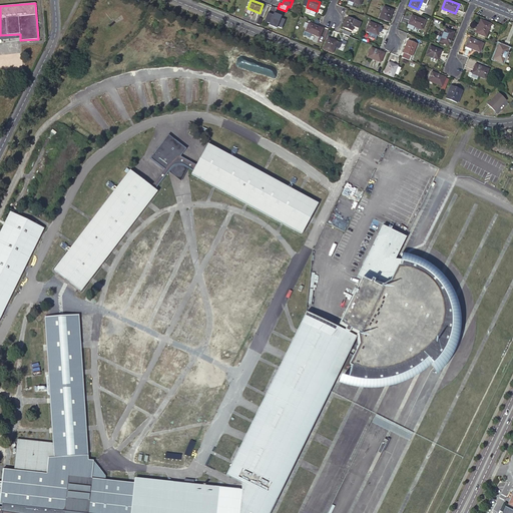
[(380,17),(389,21),(393,10),(384,6),(380,17)]
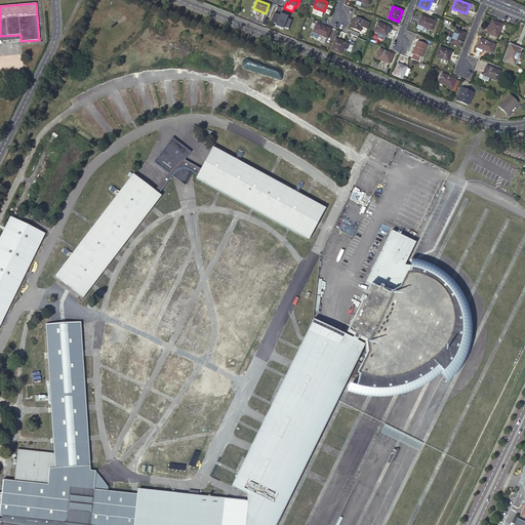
[(271,22),(281,26),(284,17),(274,12),(271,22)]
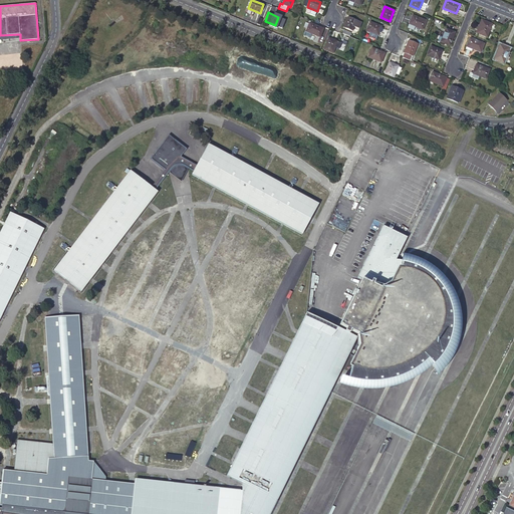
[(409,24),(416,27),(423,29),(426,20),(413,15),(409,24)]
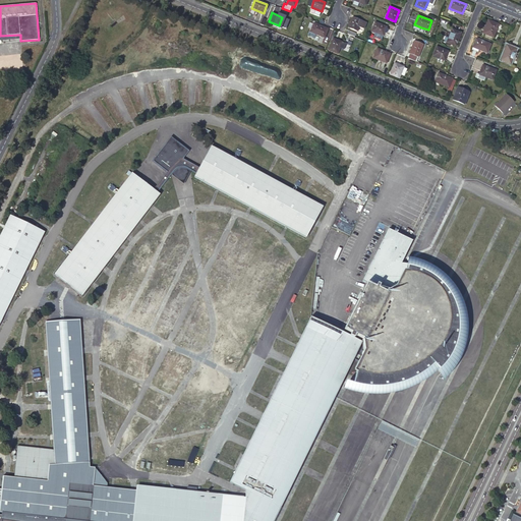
[(366,22),(352,17),(348,27),(357,32),(359,27),(363,30),(366,22)]
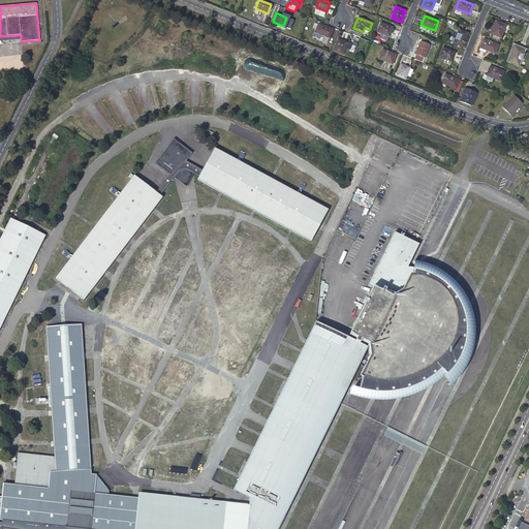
[(500,38),(505,25),(496,22),(494,27),(493,27),(490,34),(500,38)]
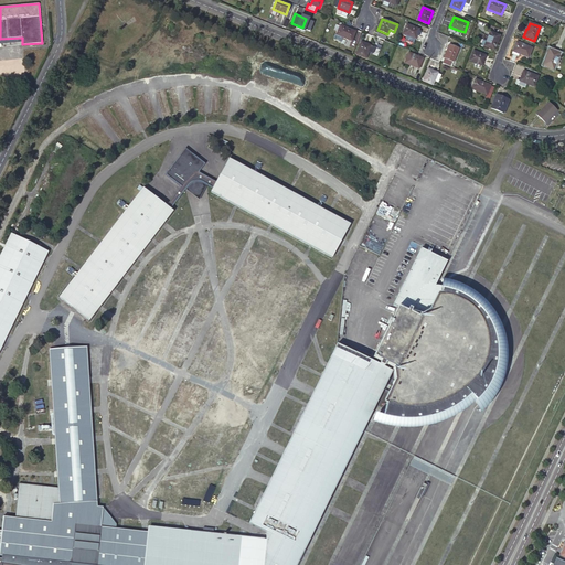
[(407,24),(403,34),(415,39),(419,29),(407,24)]
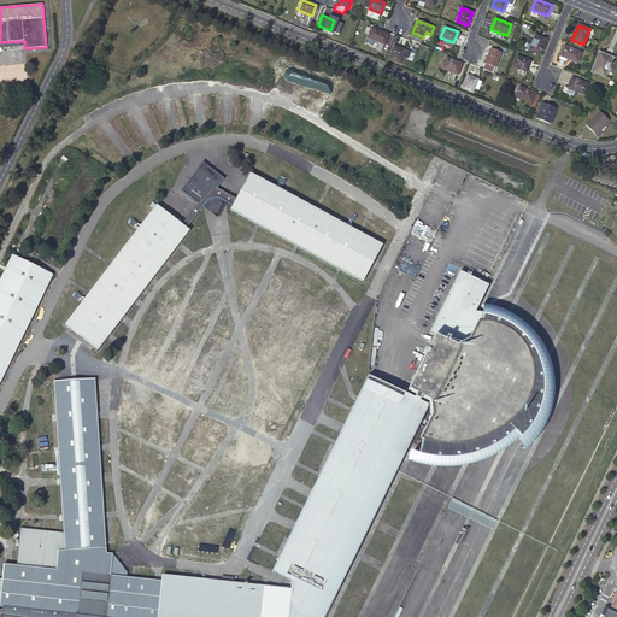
[(368,37),(385,45),(388,35),(371,28),(368,37)]
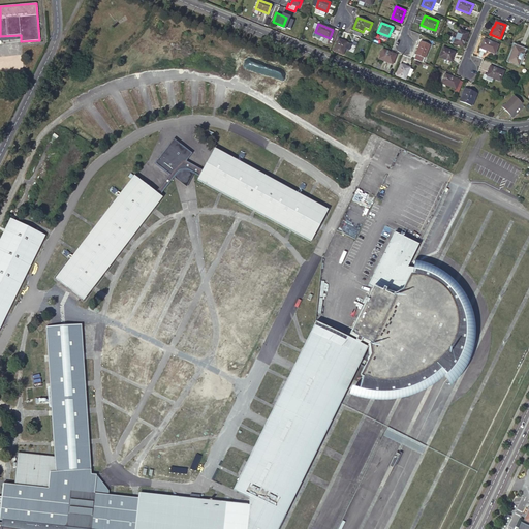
[(454,43),(463,47),(468,33),(459,29),(454,43)]
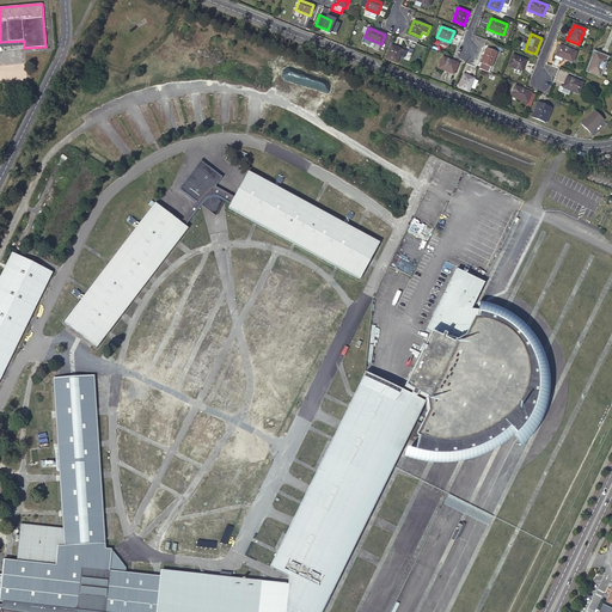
[(397,62),(399,57),(402,49),(391,46),(386,59),(397,62)]
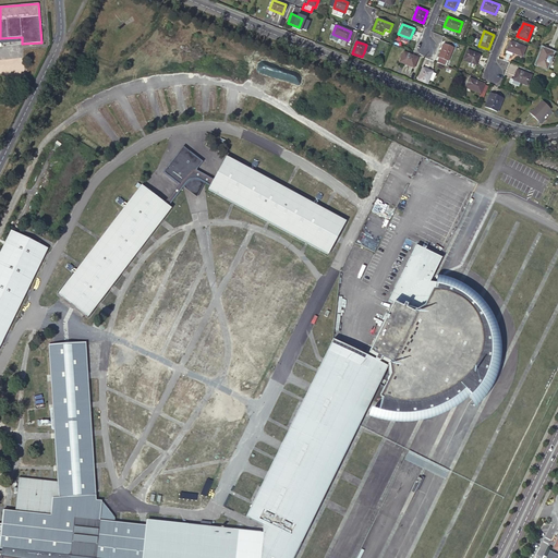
[(507,50),(512,52),(522,57),(525,47),(510,41),(507,50)]
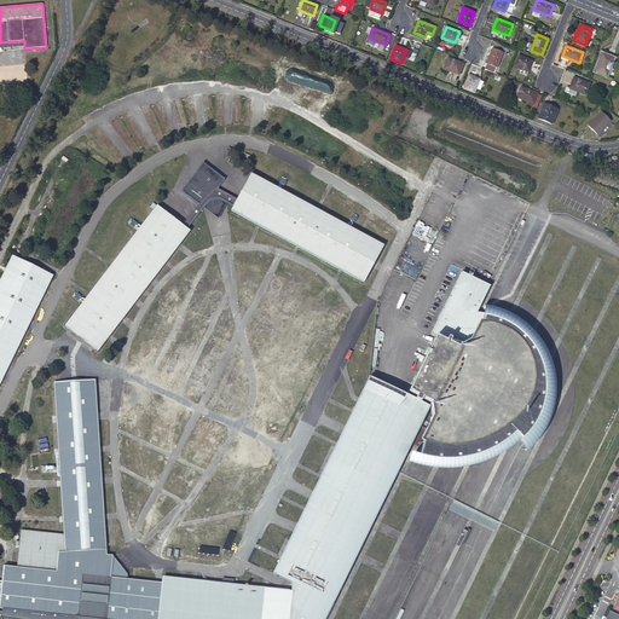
[(487,63),(485,69),(493,73),(496,67),(497,68),(503,53),(492,48),(486,63),(487,63)]
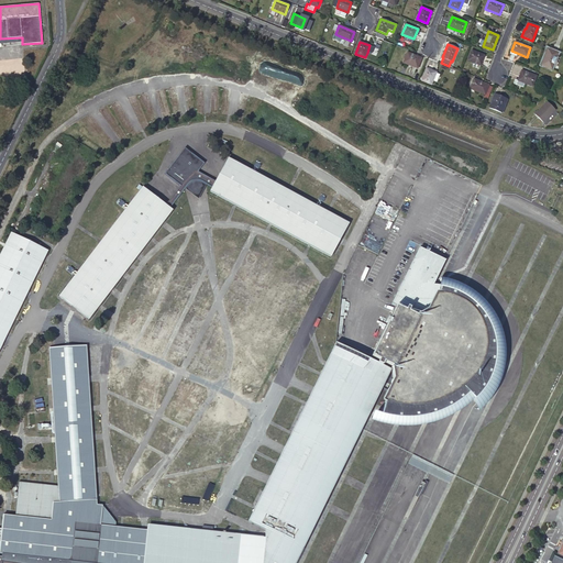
[(542,65),(552,69),(558,54),(548,50),(542,65)]
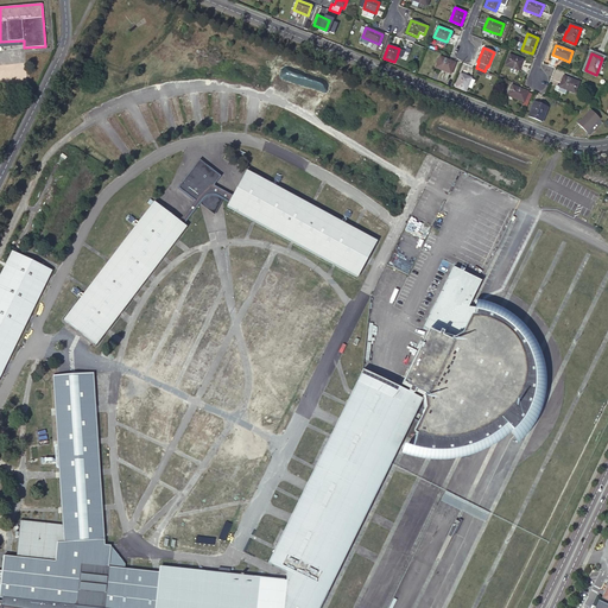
[(505,65),(519,70),(523,59),(510,55),(505,65)]
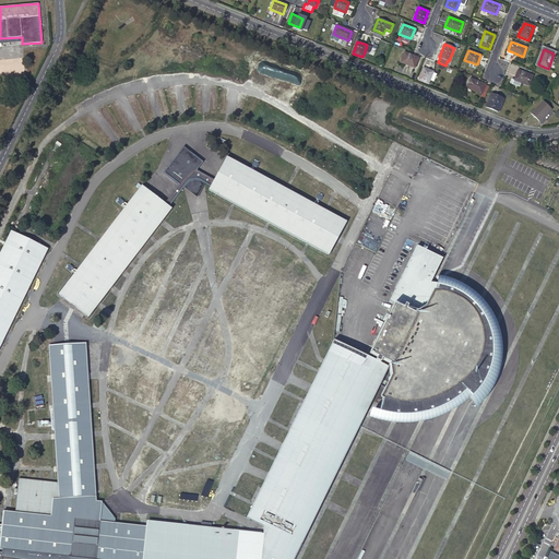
[(407,63),(407,64),(415,68),(418,58),(405,52),(401,61),(407,63)]
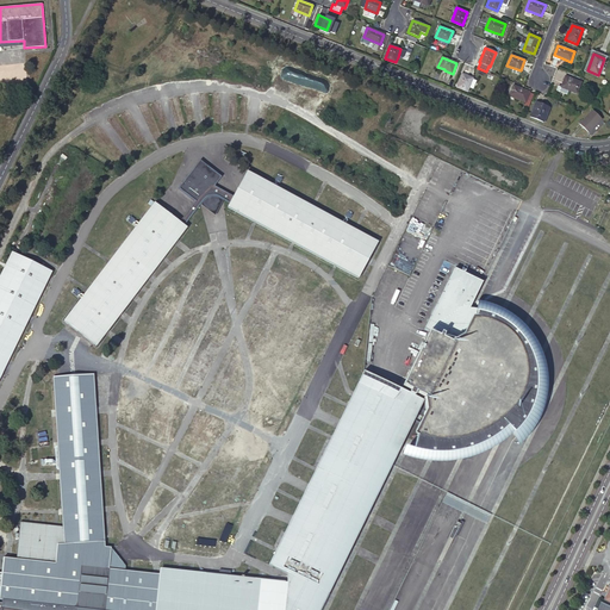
[(467,92),(470,87),(472,79),(473,79),(462,74),(456,87),(467,92)]
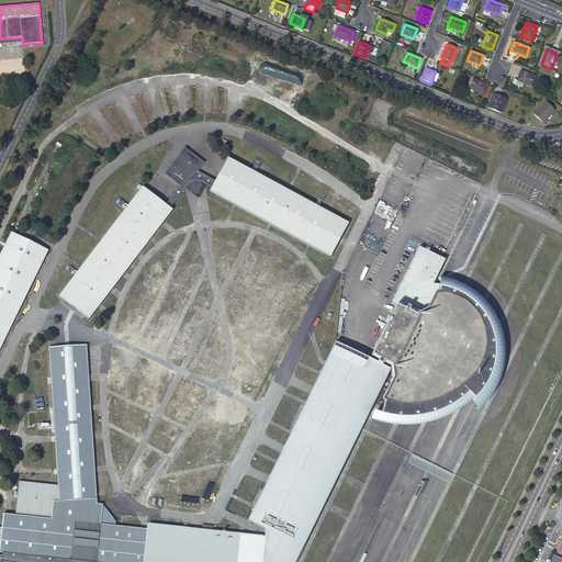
[(517,80),(523,82),(531,86),(536,76),(521,70),(517,80)]
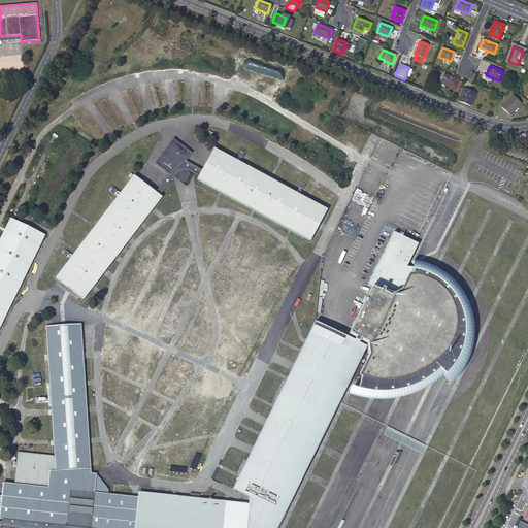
[(457,94),(462,81),(459,80),(459,79),(444,74),(440,83),(455,89),(454,92),(457,94)]
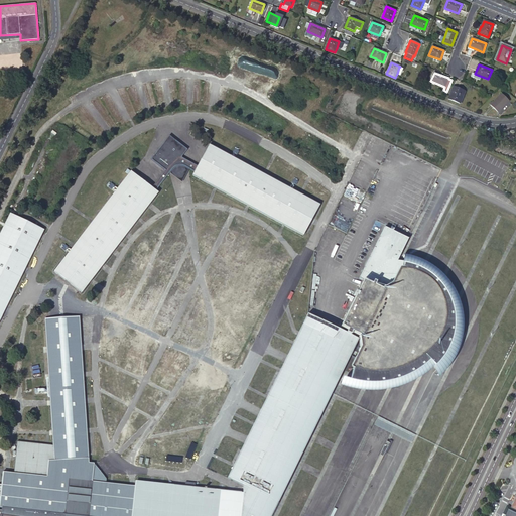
[(448,99),(460,103),(465,91),(454,87),(448,99)]
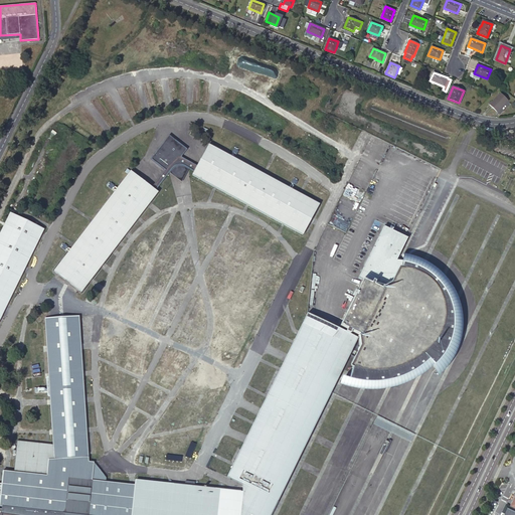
[(490,105),(497,112),(508,101),(500,94),(490,105)]
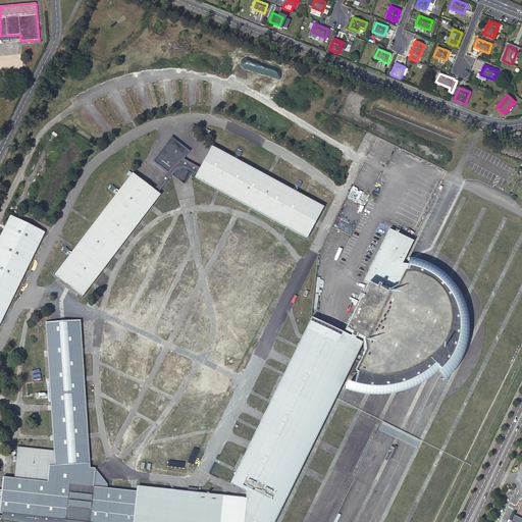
[(167,172),(154,191),(157,194),(171,175),(184,185),(192,171),(197,174),(200,168),(183,160),(189,152),(170,138),(153,161),(167,172)]
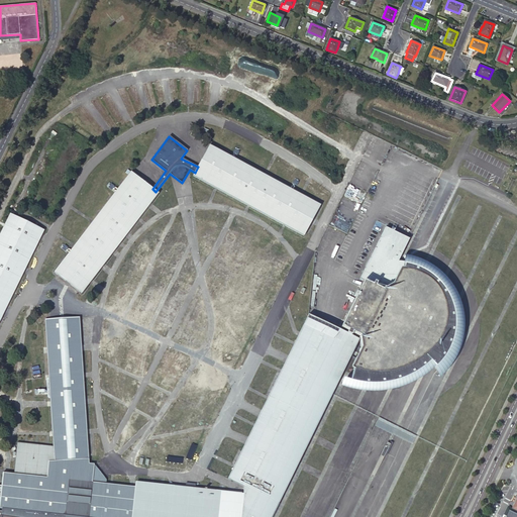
[(304,235),(320,205),(209,145),(198,167),(195,173),(193,176),(304,235)]
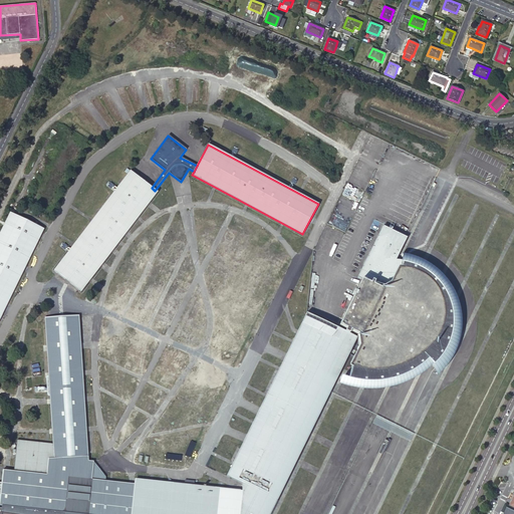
[(81,291),(158,192),(155,191),(152,188),(130,171),(54,270),(81,291)]
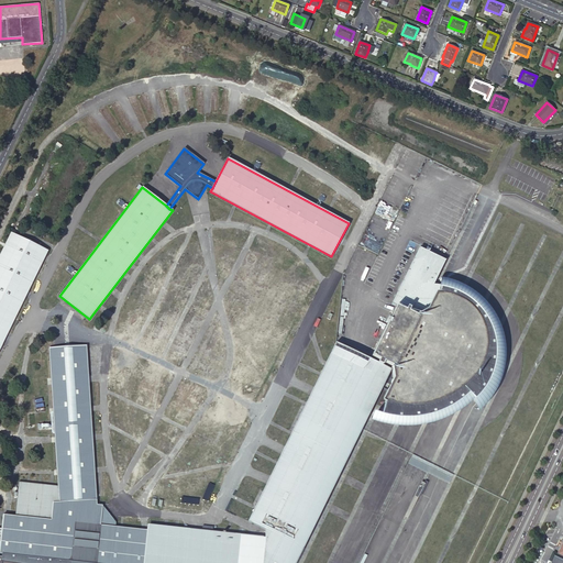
[(0,254),(0,350),(48,251),(11,232),(0,254)]
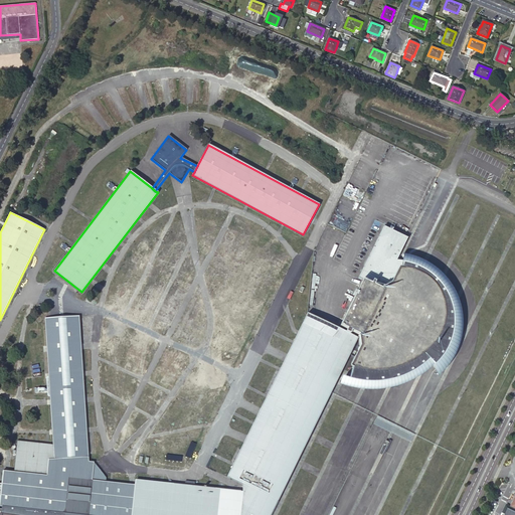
[(358,339),(339,377),(342,379),(347,380),(351,381),(355,382),(358,382),(361,383),(366,384),(369,384),(372,384),(376,383),(385,382),(390,382),(395,380),(400,379),(405,377),(410,374),(415,371),(419,369),(422,367),(426,364),(430,367),(432,370),(434,368),(438,365),(441,361),(444,357),(447,353),(450,346),(452,341),(453,335),(454,330),(454,324),(454,318),(453,314),(452,309),(450,303),(447,297),(444,291),(440,285),(436,282),(432,278),(427,274),(423,272),(419,270),(414,268),(409,266),(403,265),(399,264),(395,264),(407,238),(384,227),(360,276),(358,280),(362,282),(339,330),(358,339)]
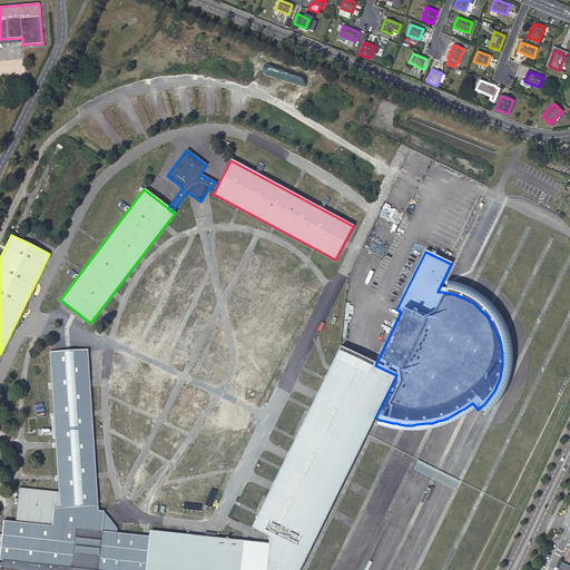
[(396,375),(375,365),(341,347),(251,529),(268,538),(268,544),(265,569),(298,569),(307,553),(320,529),(355,459),(375,418),(396,375)]
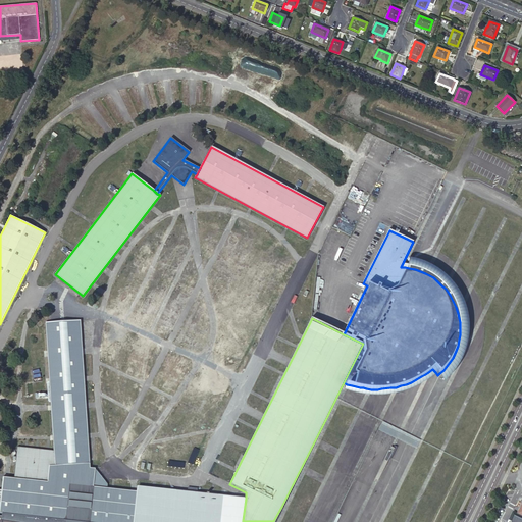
[(91,483),(90,469),(90,460),(88,434),(86,405),(84,378),(83,353),(82,351),(81,321),(73,321),(61,322),(51,322),(46,322),(48,353),(48,355),(50,381),(51,408),(53,438),(54,452),(55,458),(55,462),(55,467),(57,483),(57,486),(91,483)]
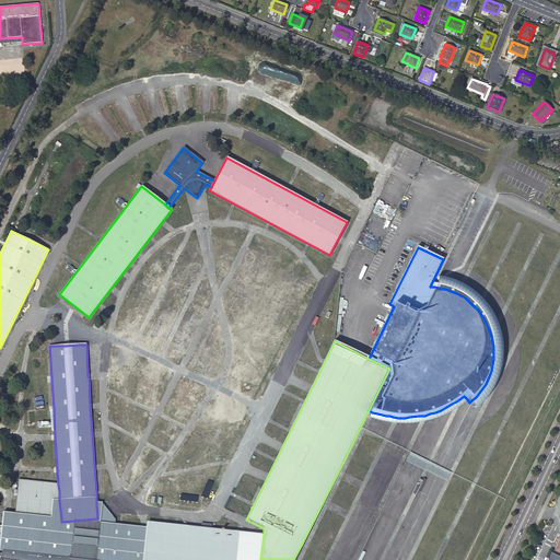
[(47,393),(46,363),(38,364),(41,393),(47,393)]
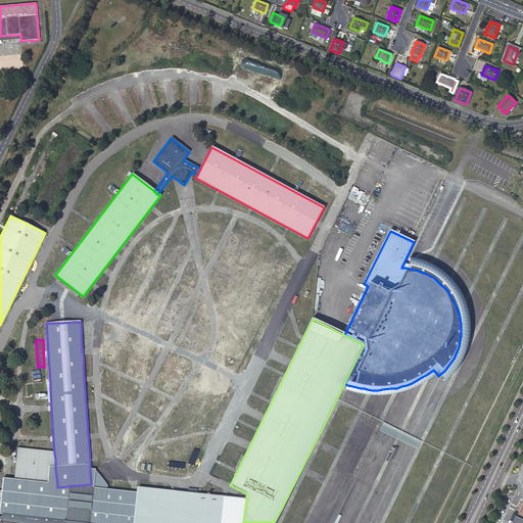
[(46,482),(57,484),(55,468),(55,463),(55,459),(54,453),(48,452),(41,450),(30,449),(17,447),(16,461),(16,463),(14,478),(33,480),(39,481),(46,482)]
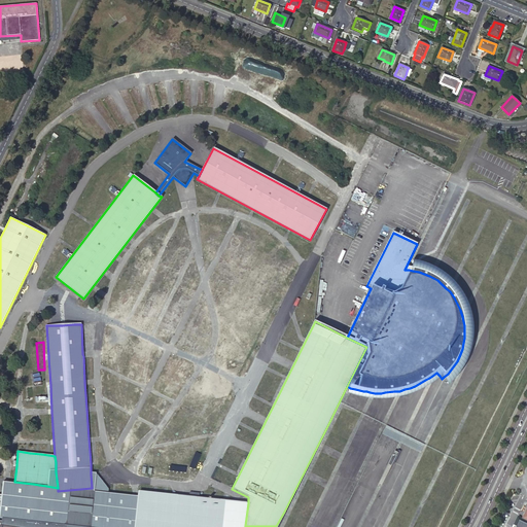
[(92,488),(58,491),(56,523),(70,525),(70,526),(90,526),(91,526),(96,526),(136,526),(139,496),(109,493),(109,489),(104,482),(96,472),(91,473),(92,488)]
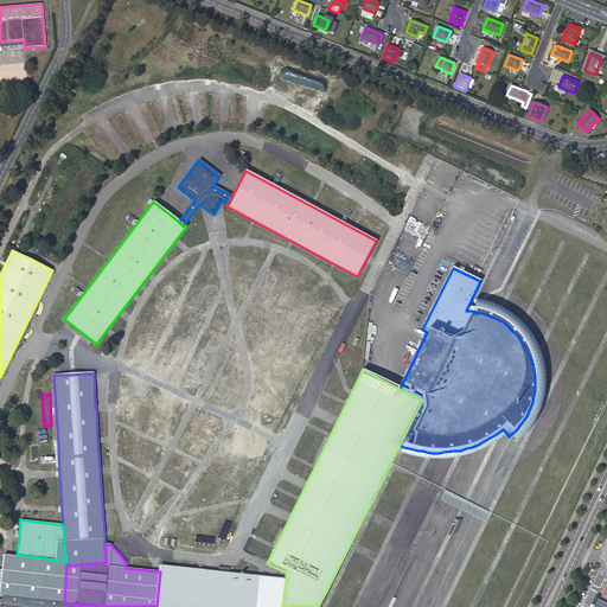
[(38,557),(17,555),(17,556),(5,554),(1,596),(64,602),(66,566),(66,562),(53,560),(45,558),(38,557)]
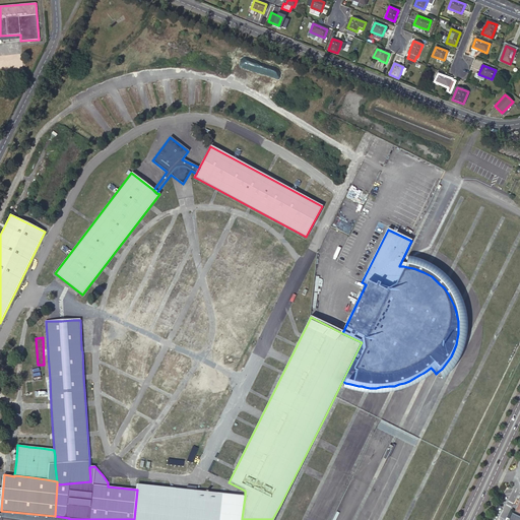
[(138,484),(137,490),(134,519),(242,519),(245,497),(207,493),(207,492),(205,492),(205,493),(197,492),(186,491),(138,484)]
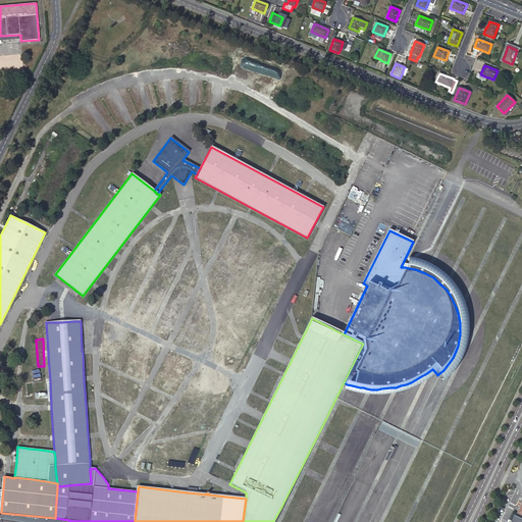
[(521,521),(521,514),(516,512),(514,513),(512,518),(513,519),(511,521),(521,521)]
